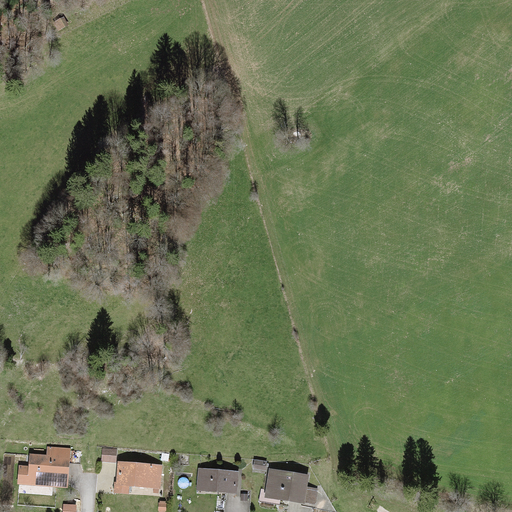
[(115,451),(101,450),(101,462),(115,463),(115,451)]
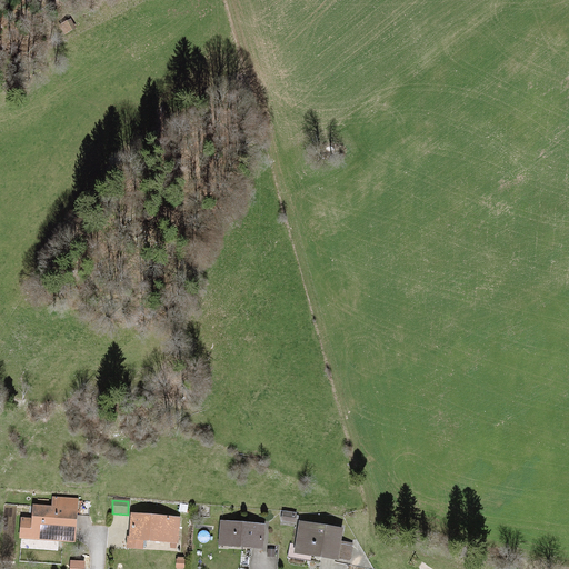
[(20,517),(19,537),(75,540),(77,508),(31,505),(30,518),(20,517)]
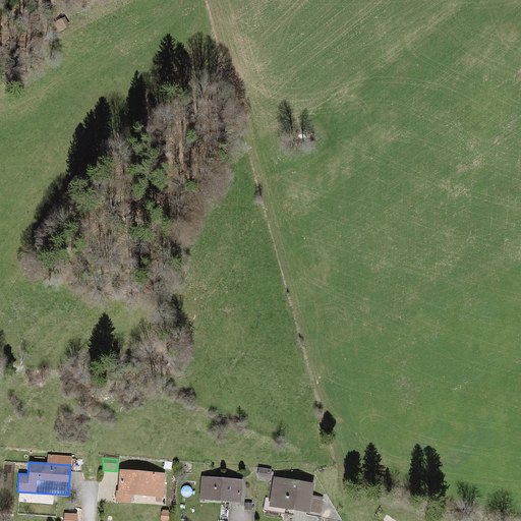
[(119,469),(117,500),(129,501),(130,494),(164,496),(166,472),(119,469)]
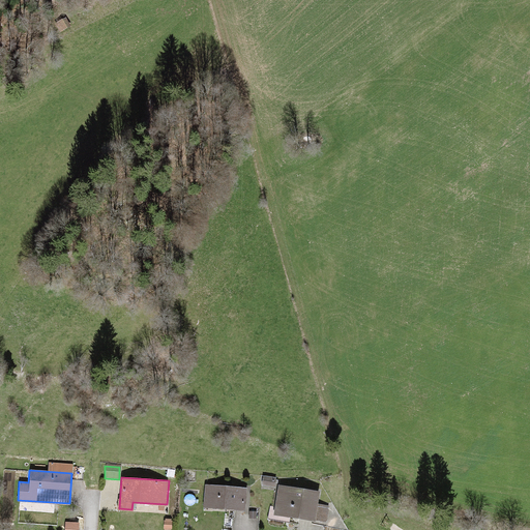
[(245,490),(204,486),(203,505),(244,509),(245,490)]
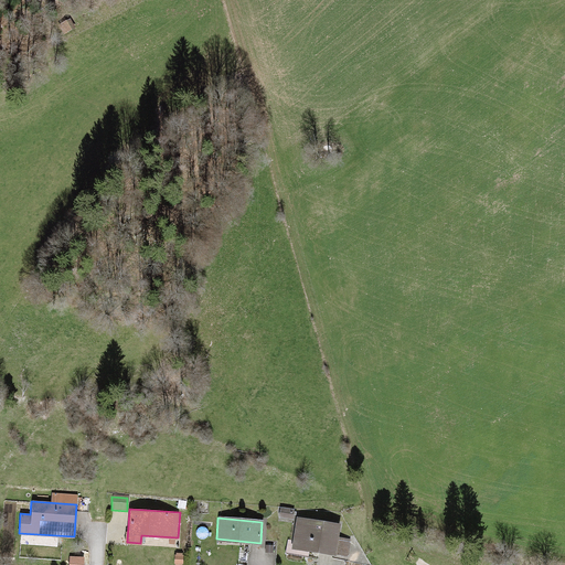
[(296,520),(292,546),(348,555),(350,540),(336,537),(338,526),(296,520)]
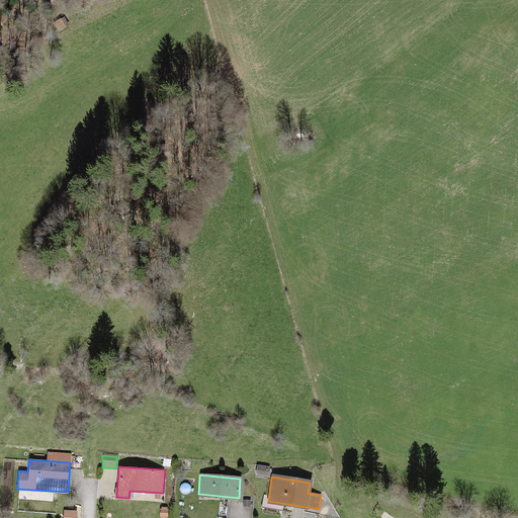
All buildings are outlined.
